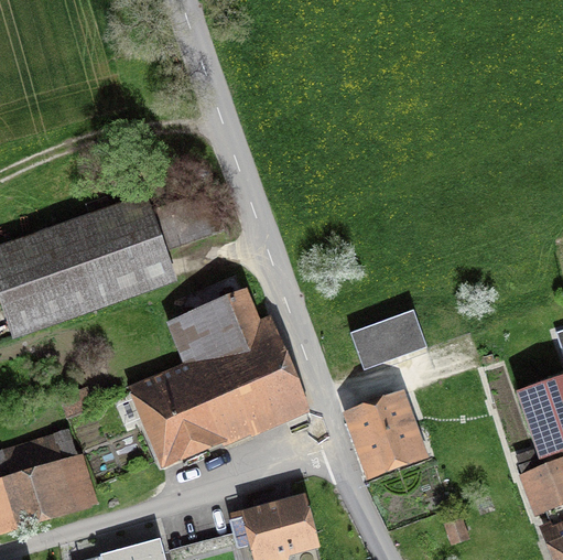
[(145,193),(0,243),(0,305),(11,338),(177,281),(166,249),(220,230),(206,190),(151,208),(145,193)]
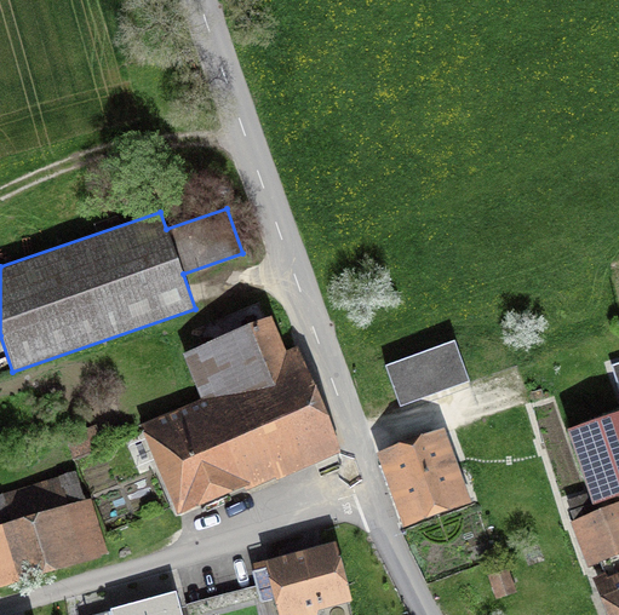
[(285,349),(271,315),(181,351),(199,397),(137,421),(143,435),(127,441),(137,465),(153,459),(176,516),(339,449),(297,344),(285,349)]
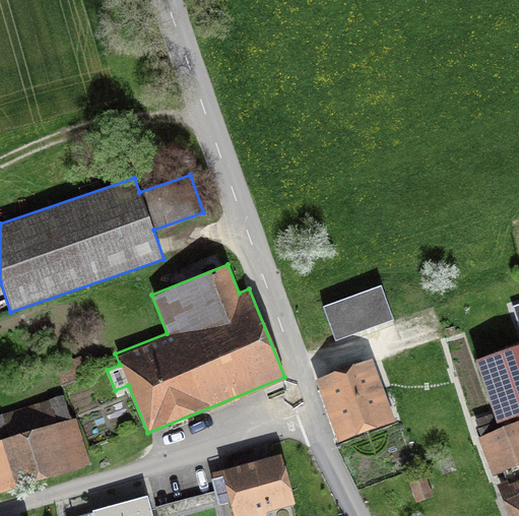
[(333,338),(393,317),(380,283),(321,305),(333,338)]
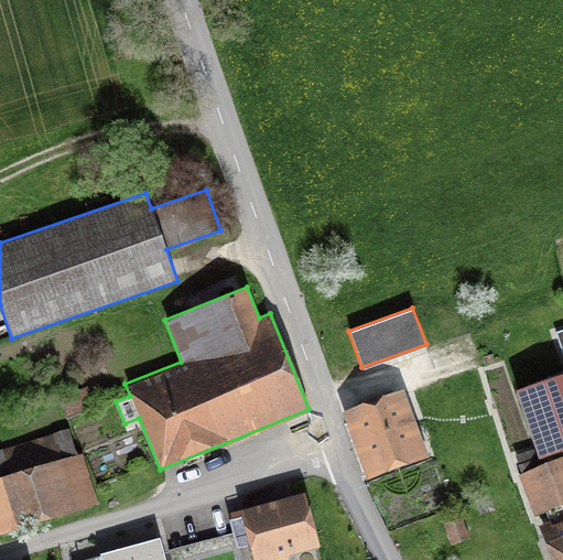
[(562,374),(515,391),(533,445),(539,461),(562,452),(562,326),(553,330),(562,357),(562,374)]
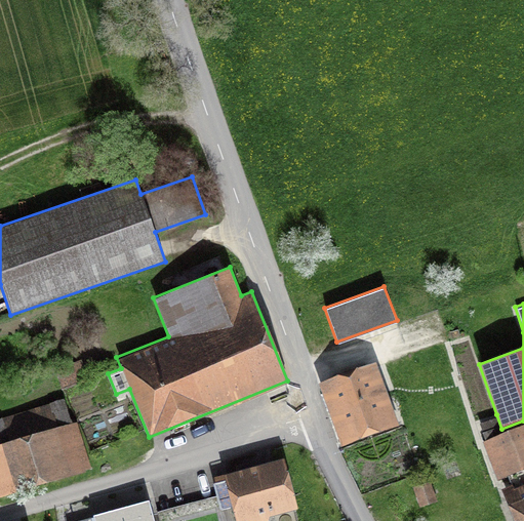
[(374,362),(317,383),(339,446),(398,426),(374,362)]
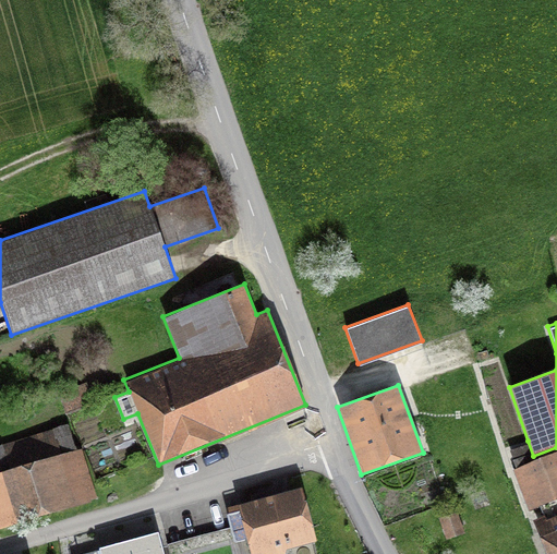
[(0,527),(96,497),(81,447),(75,448),(68,421),(0,442),(0,527)]
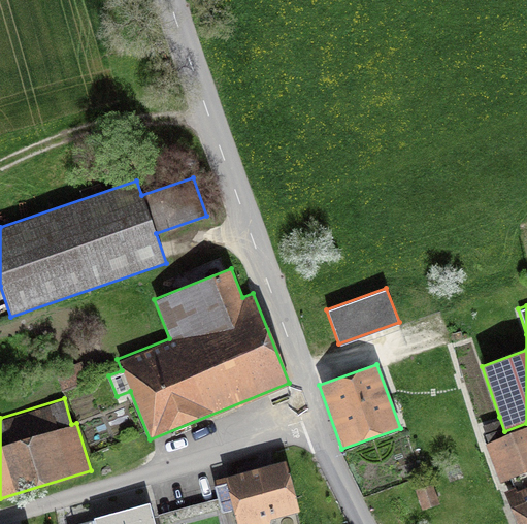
[(487,440),(485,441),(515,523),(526,523),(526,423),(504,431),(499,417),(481,423),(487,440)]
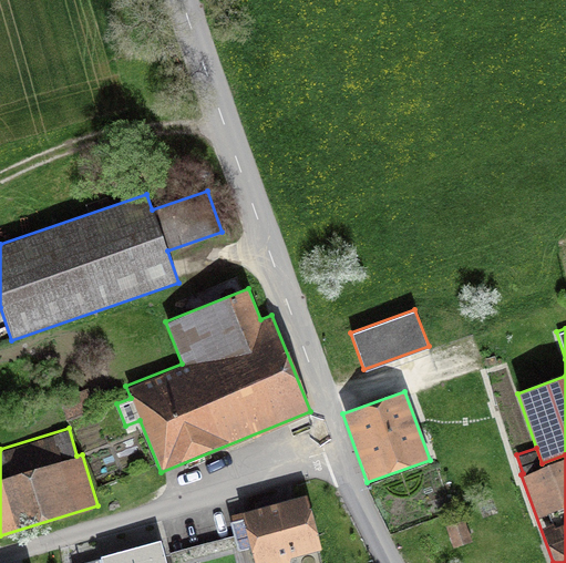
[(321,549),(307,494),(253,510),(251,508),(228,514),(229,522),(226,523),(233,549),(248,545),(254,562),(269,562),(270,562),(269,562),(285,562),(289,562),(290,558),(321,549)]
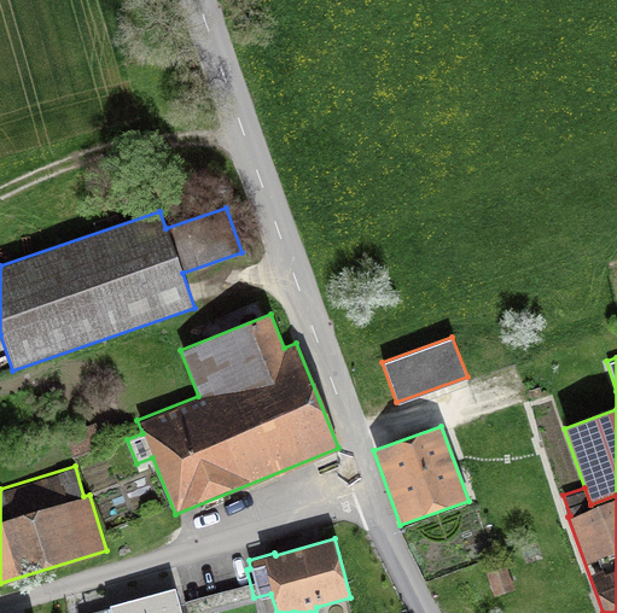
[(513,588),(506,564),(485,570),(493,594),(513,588)]
